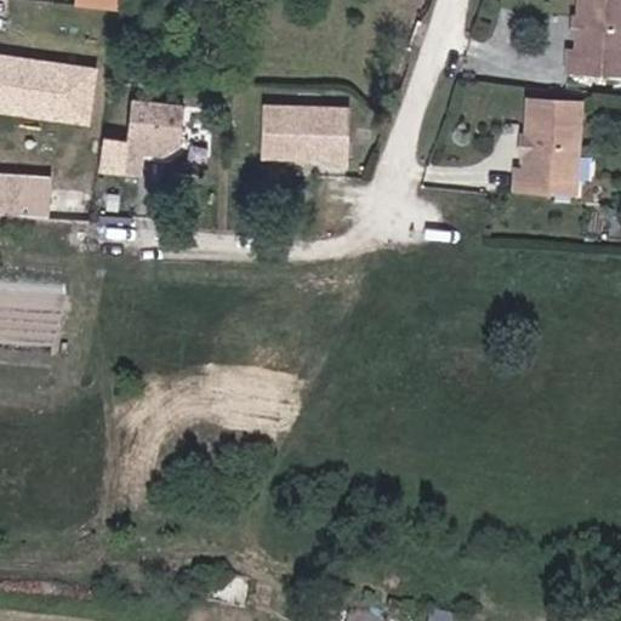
[(620,66),(620,0),(574,0),(575,15),(580,20),(580,26),(575,30),(576,47),(568,46),(569,68),(620,66)]
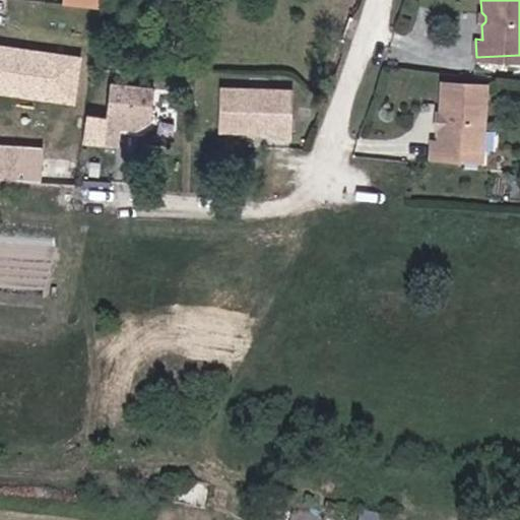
[(79,57),(0,47),(0,93),(73,104),(79,57)]
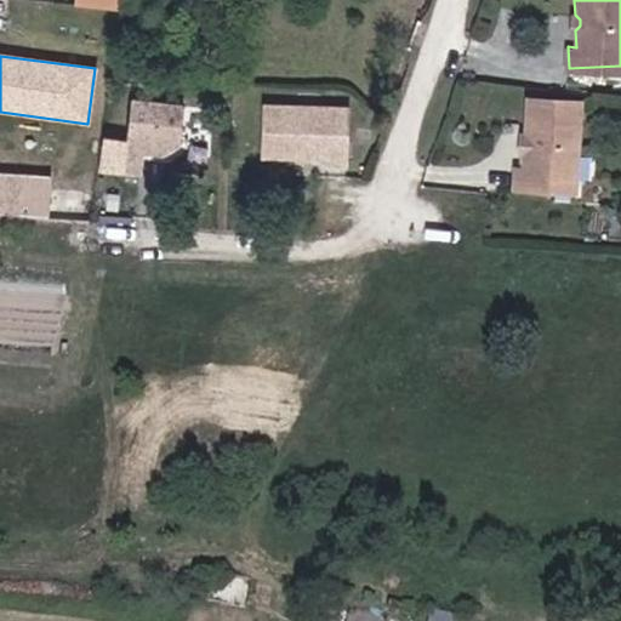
[(582,191),(582,98),(530,98),(530,137),(535,142),(535,148),(529,153),(530,170),(523,170),(522,191),(582,191)]
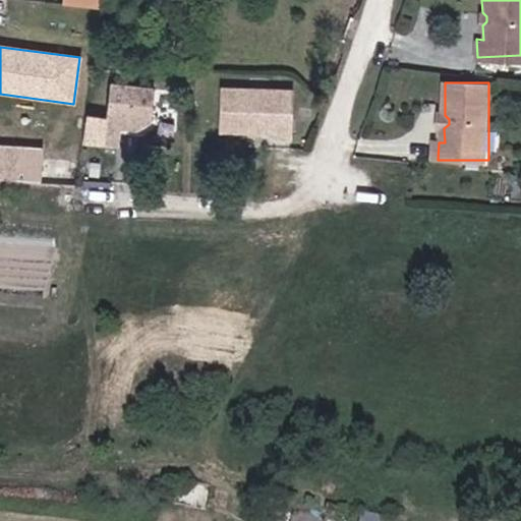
[(151,91),(112,87),(108,121),(87,119),(84,146),(120,149),(122,132),(147,134),(151,91)]
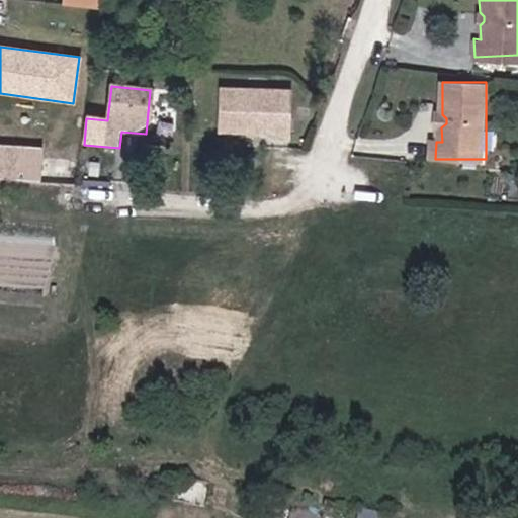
[(294,136),(293,87),(222,88),(222,131),(278,131),(278,136),(294,136)]
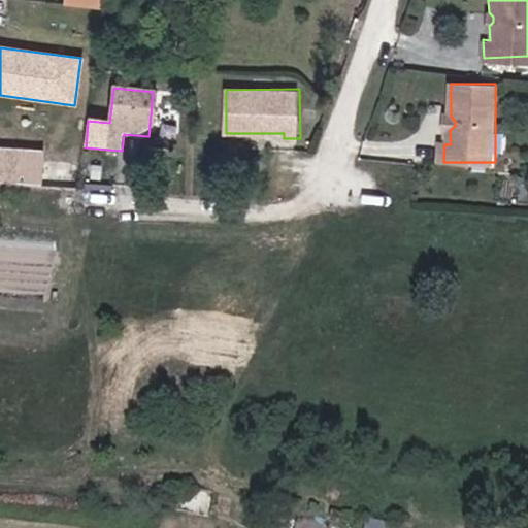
[(42,151),(0,149),(0,180),(40,183),(42,151)]
